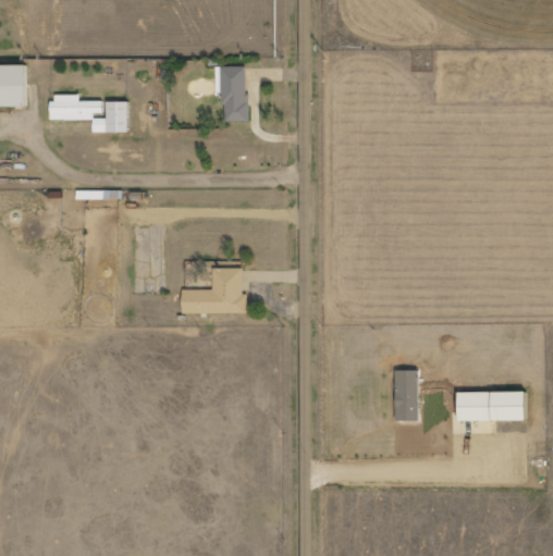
[(0,106),(26,106),(25,64),(0,64),(0,106)]
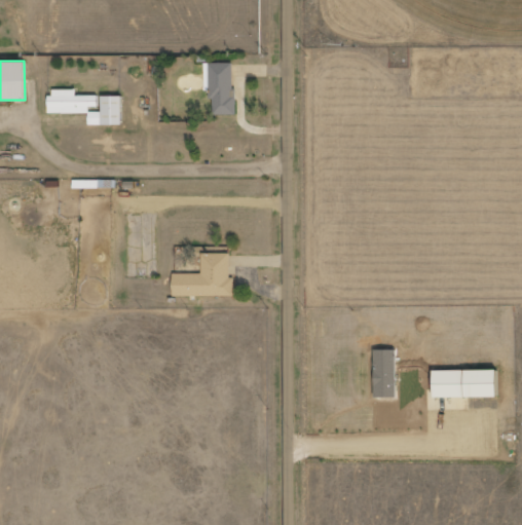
[(209,114),(232,114),(231,62),(208,63),(209,114)]
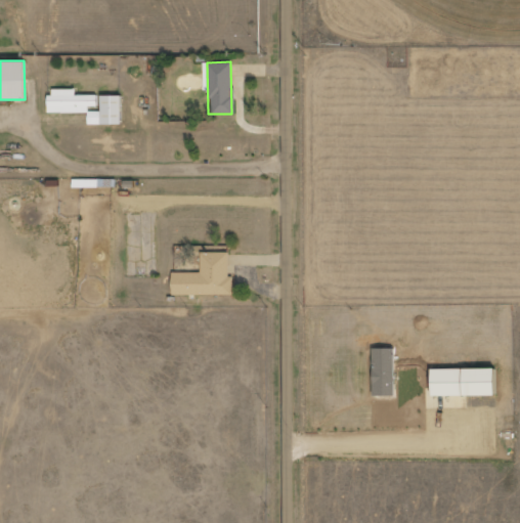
[(95,94),(74,95),(74,88),(47,89),(47,113),(87,112),(87,106),(95,106),(95,94)]
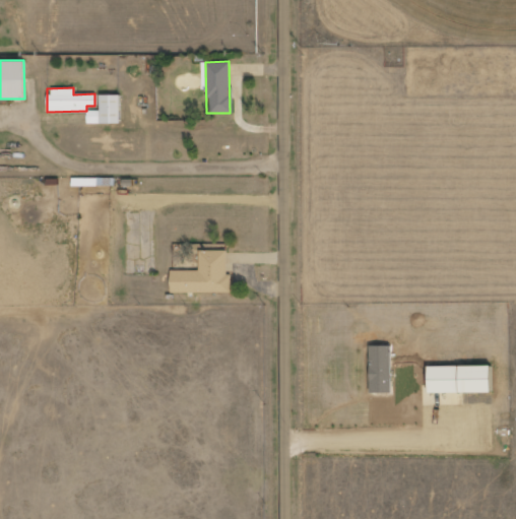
[(118,123),(118,94),(99,94),(99,110),(84,111),(84,123),(118,123)]
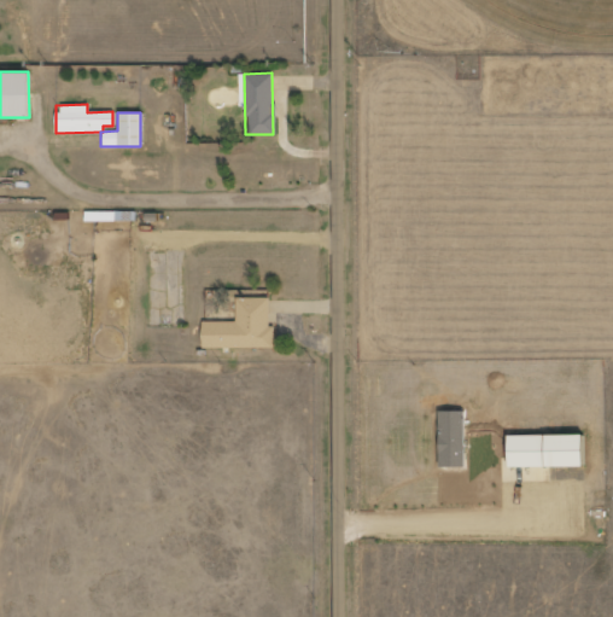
[(273,347),(272,326),(267,326),(267,297),(233,298),(234,321),(200,321),(202,348),(273,347)]
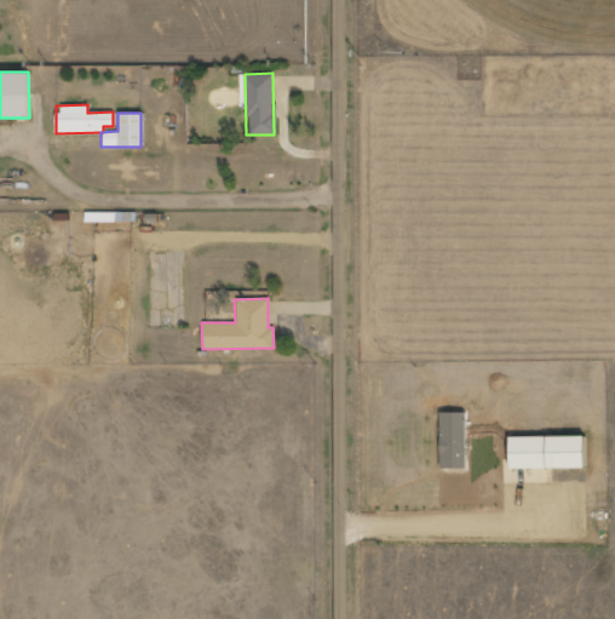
[(585,466),(585,435),(510,437),(510,469),(585,466)]
